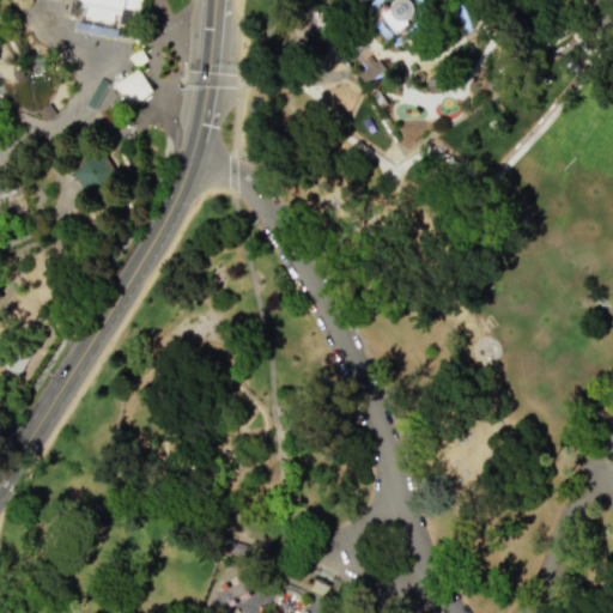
[(83,0),(83,6),(89,6),(86,17),(101,20),(114,23),(115,12),(122,13),(123,6),(143,10),(144,0),(83,0)]
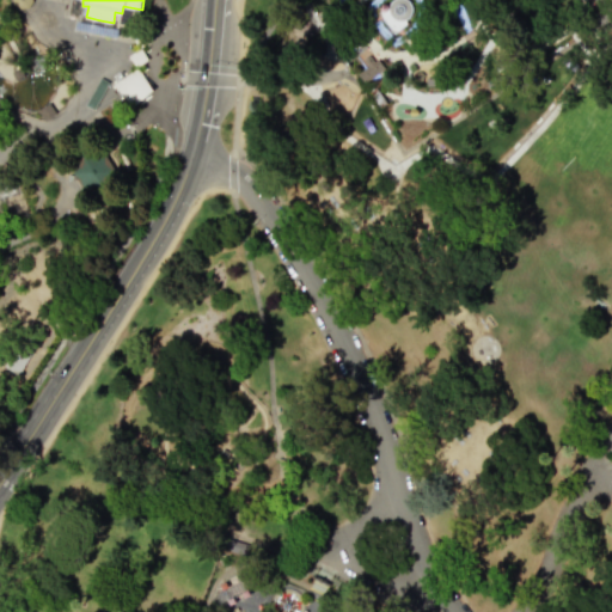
[(390,5),(391,1),(391,0),(411,0),(412,4),(414,7),(412,11),(411,13),(409,16),(407,18),(408,22),(408,23),(402,26),(399,28),(398,30),(396,31),(383,16),(381,14),(379,12),(381,8),(381,7),(381,6),(381,5),(381,4),(383,2),(384,2),(385,1),(386,2),(387,2),(389,4),(390,5)]
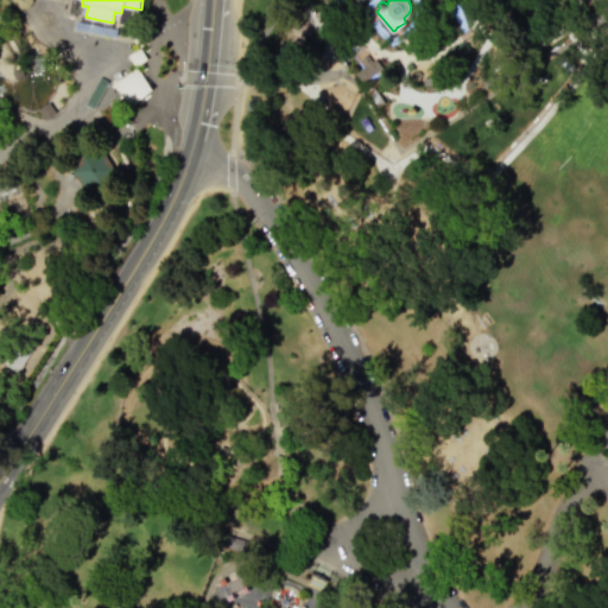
[(140,45),(137,42),(132,36),(138,31),(143,27),(150,38),(140,45)]
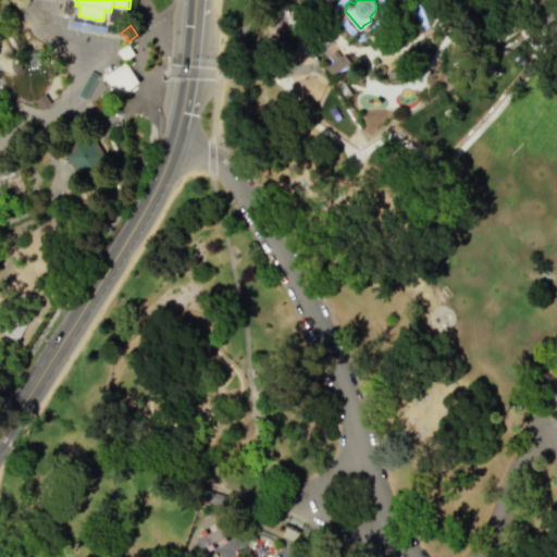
[(126,58),(119,48),(128,41),(135,51),(126,58)]
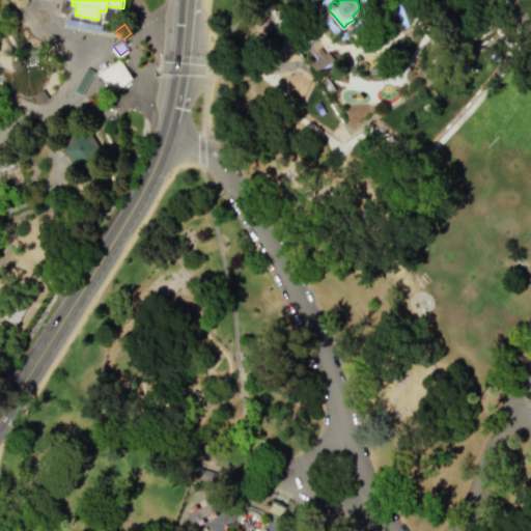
[(329,50),(329,51),(334,58),(328,62),(325,64),(322,66),(318,68),(312,60),(315,59),(317,57),(319,55),(316,50),(322,46),(326,52),(329,50)]
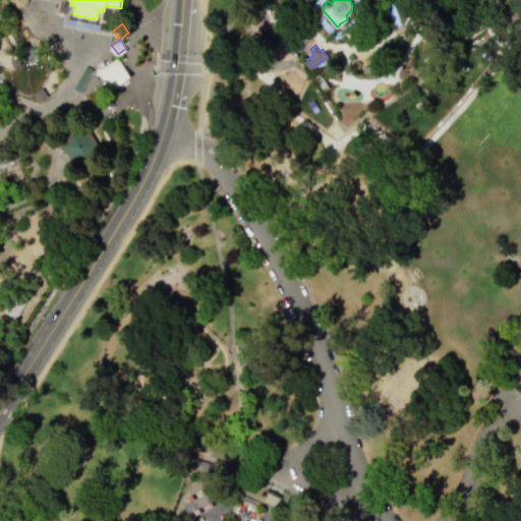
[(446,53),(446,51),(445,49),(444,47),(442,47),(440,46),(438,47),(437,48),(436,49),(435,51),(435,52),(435,54),(436,56),(437,57),(439,58),(441,58),(443,57),(445,56),(446,54),(446,53)]
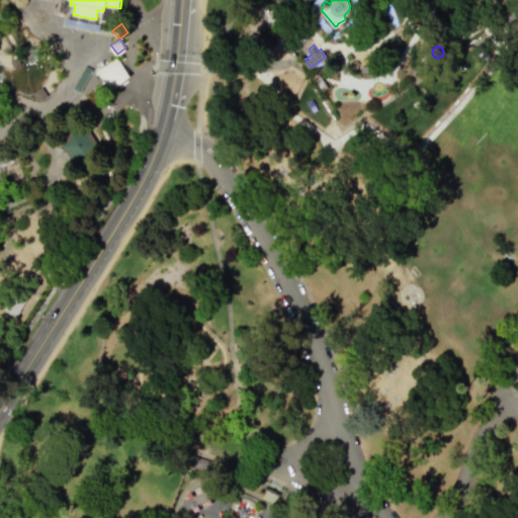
[(430,57),(430,55),(429,53),(428,52),(426,51),(424,51),(423,51),(421,52),(420,53),(419,55),(419,57),(419,59),(420,60),(422,61),(423,62),(425,62),(427,62),(429,60),(430,59),(430,57)]
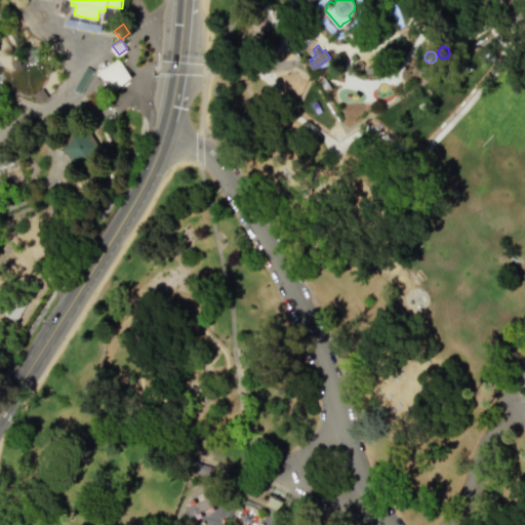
[(119,54),(132,73),(114,87),(109,80),(99,69),(119,54)]
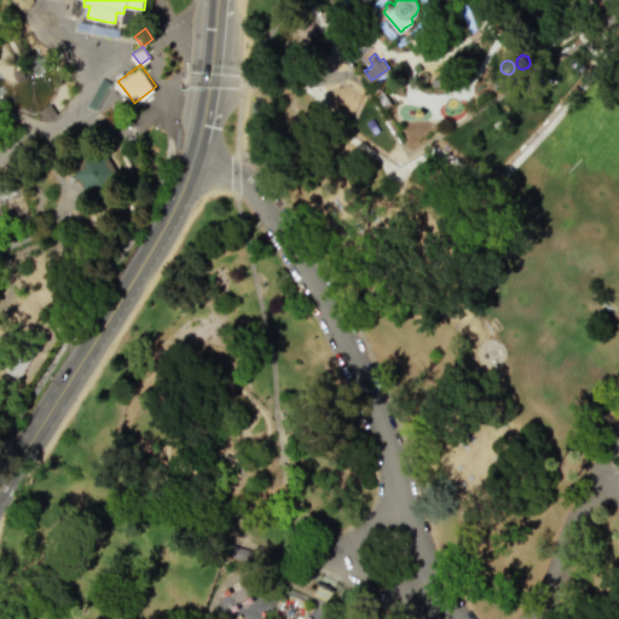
[(420,70),(429,74),(426,85),(415,80),(420,70)]
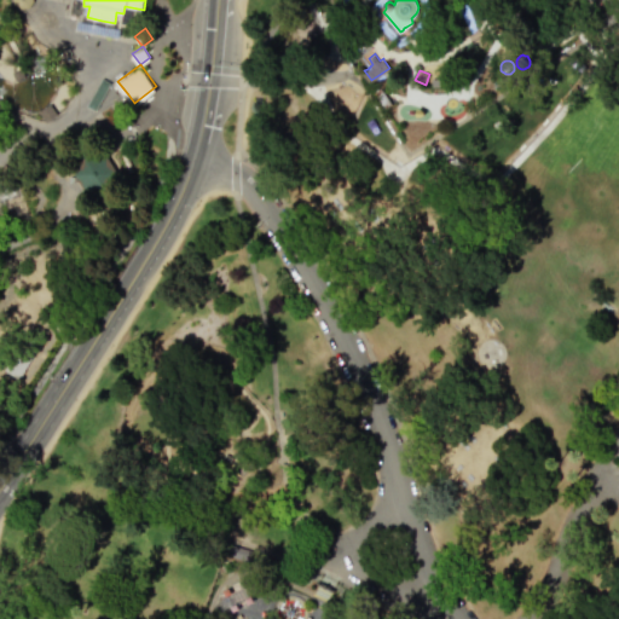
[(103,76),(111,80),(96,108),(87,104),(103,76)]
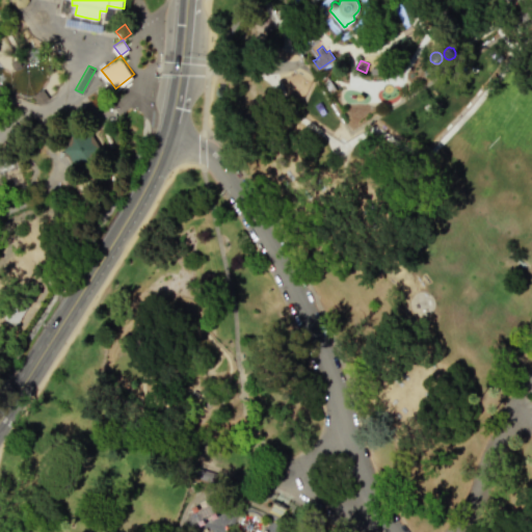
[(337,88),(330,92),(323,81),(329,77),(330,78),(331,80),(333,81),(335,85),(336,86),(337,87),(337,88)]
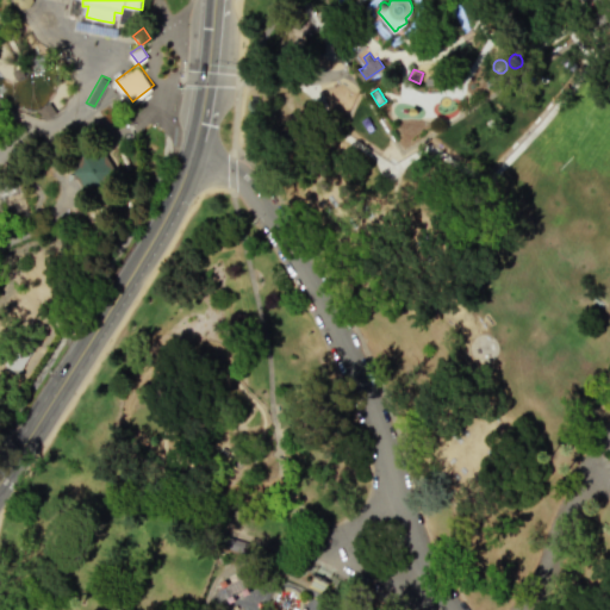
[(83,151),(100,151),(105,151),(116,168),(106,187),(86,187),(74,170),(76,165),(83,151)]
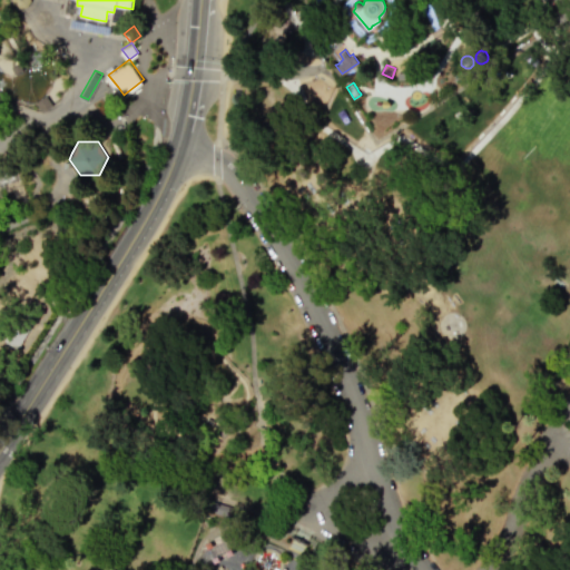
[(20,160),(23,177),(0,183),(0,165),(7,164),(20,160)]
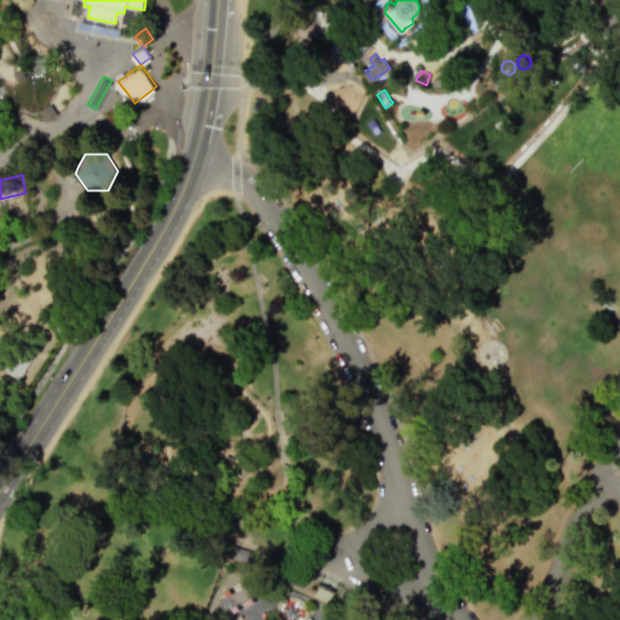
[(46,336),(33,355),(18,378),(4,368),(17,346),(30,325),(46,336)]
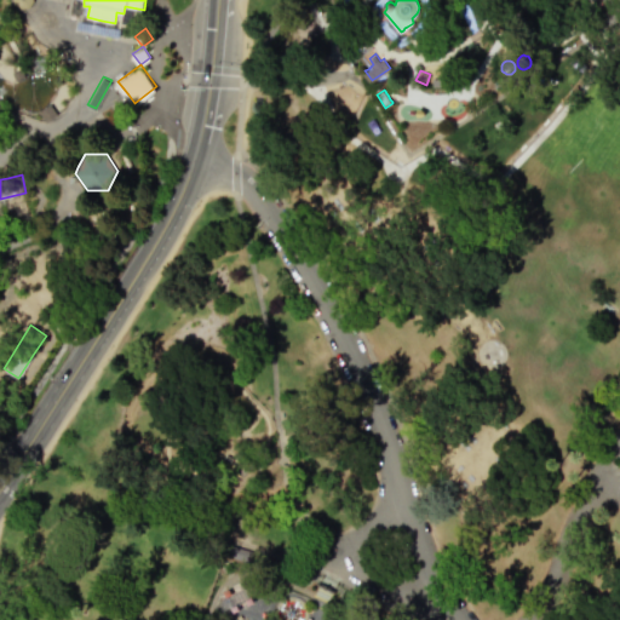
[(251,550),(250,552),(247,561),(224,555),(225,551),(228,544),(251,550)]
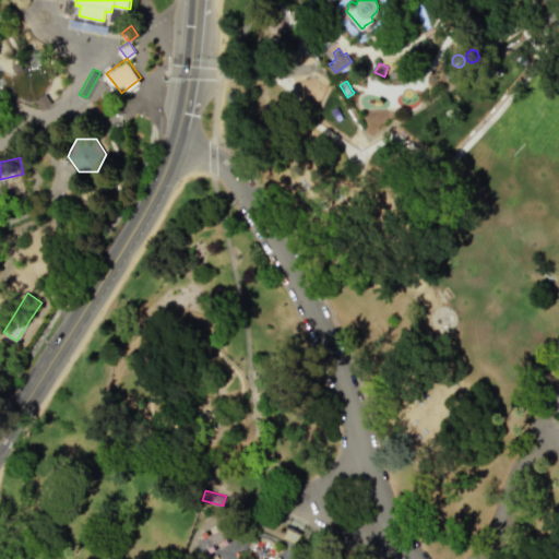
[(206,548),(209,551),(214,549),(213,546),(221,543),(222,545),(227,543),(225,537),(228,530),(226,524),(233,521),(229,515),(216,522),(217,523),(217,524),(214,526),(216,531),(207,535),(204,530),(203,530),(199,532),(200,535),(202,538),(198,540),(197,542),(192,547),(200,554),(202,550),(206,548)]
